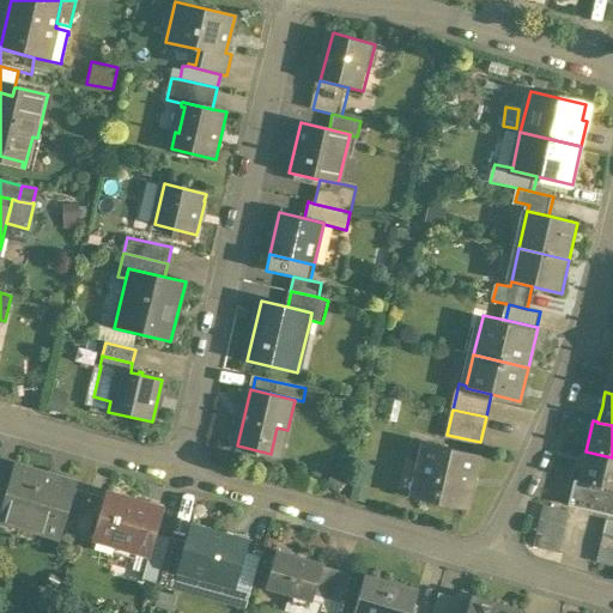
[(480,453),(426,438),(425,443),(429,443),(422,474),(418,473),(417,477),(424,478),(419,493),(413,492),(412,495),(467,508),(467,505),(465,505),(469,486),(472,487),(480,453)]
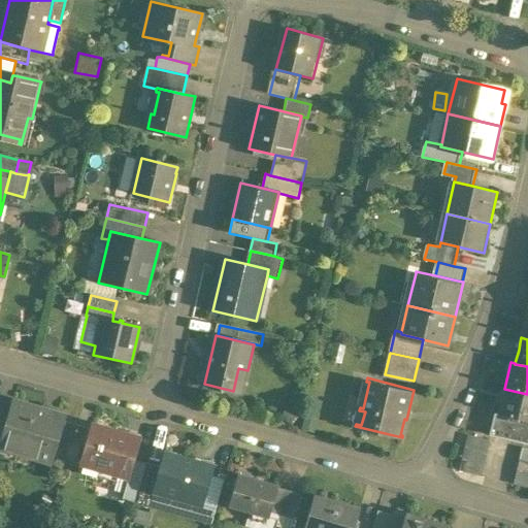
[(527,394),(504,389),(498,414),(498,415),(527,422),(527,394)]
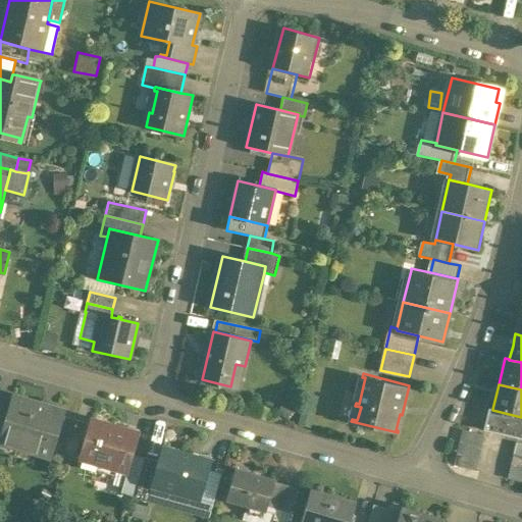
[(65,412),(12,397),(10,402),(0,437),(0,442),(52,458),(65,412)]
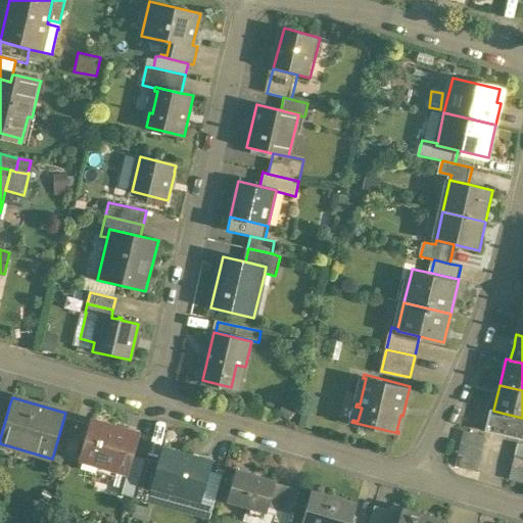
[(0,438),(10,402),(0,398),(0,438)]
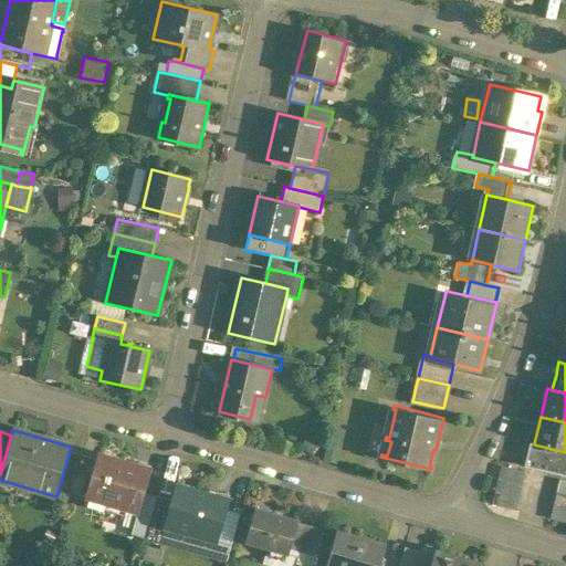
[(565,452),(534,444),(534,443),(531,443),(524,468),(565,477),(565,452)]
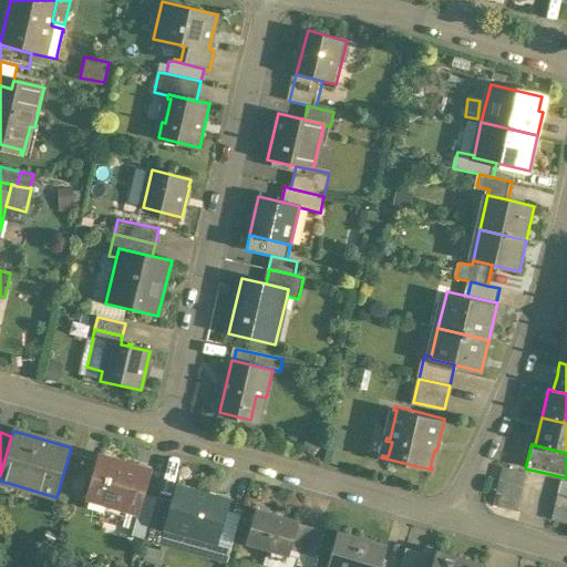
[(153,472),(100,456),(86,498),(138,514),(141,515),(146,494),(153,472)]
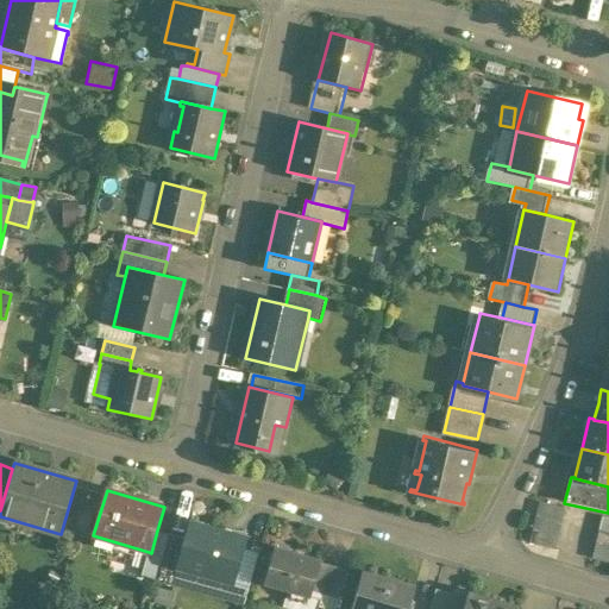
[(565,508),(539,502),(535,515),(562,521),(565,508)]
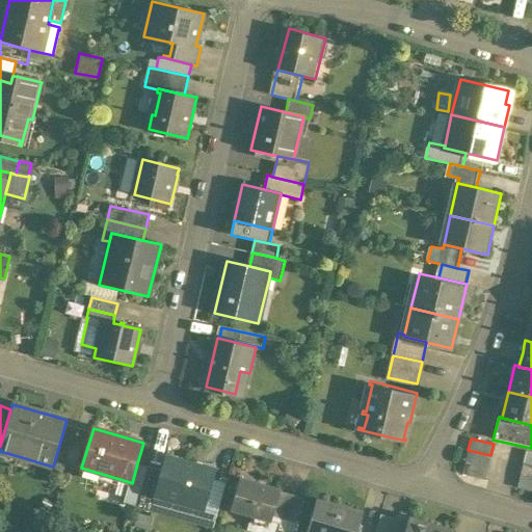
[(490,456),(468,451),(464,462),(487,468),(490,456)]
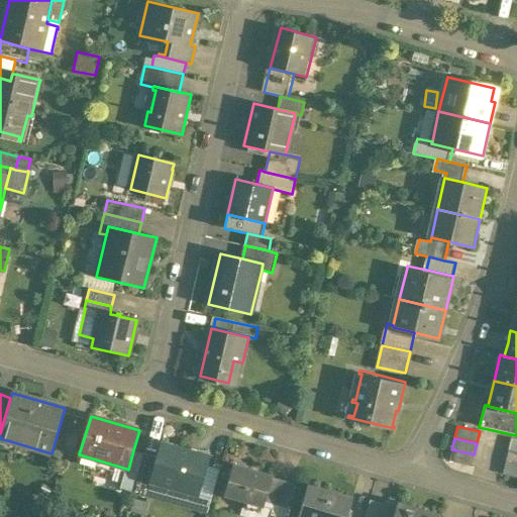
[(516,439),(511,439),(508,450),(516,452),(516,439)]
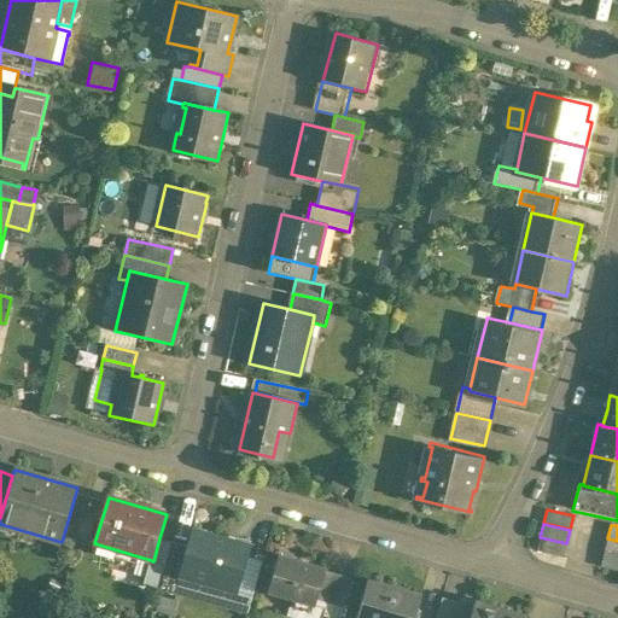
[(249,547),(193,531),(188,547),(180,576),(181,576),(237,592),(249,547)]
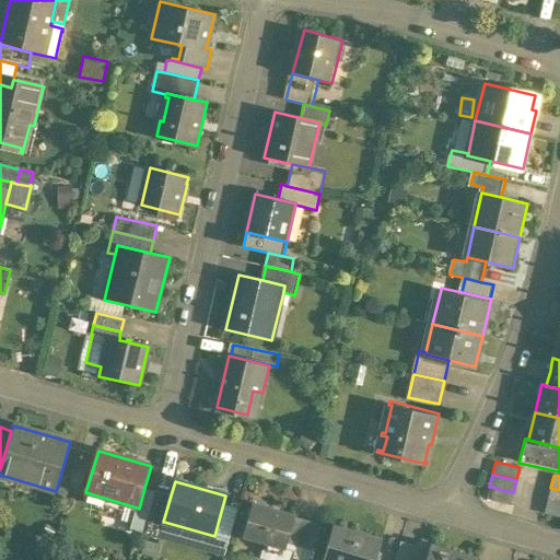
[(144,488),(139,509),(137,508),(130,531),(143,534),(155,491),(144,488)]
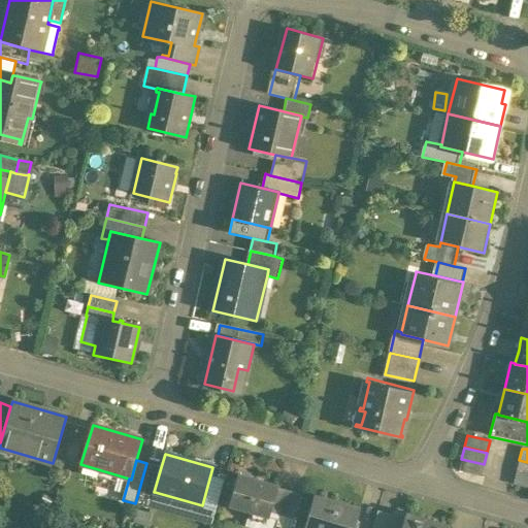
[(484,465),(461,460),(458,471),(481,476),(484,465)]
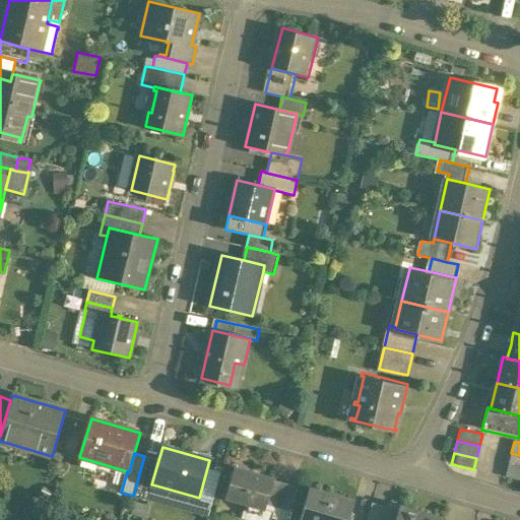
[(519,456),(511,454),(508,465),(519,467),(519,456)]
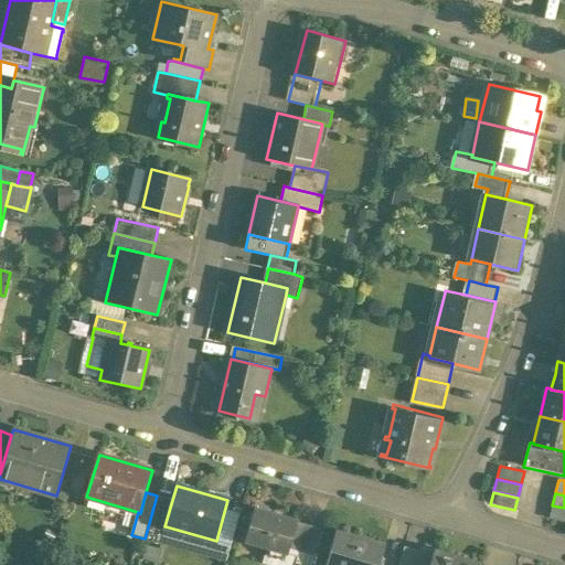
[(157,496),(145,539),(161,543),(166,526),(164,526),(172,500),(157,496)]
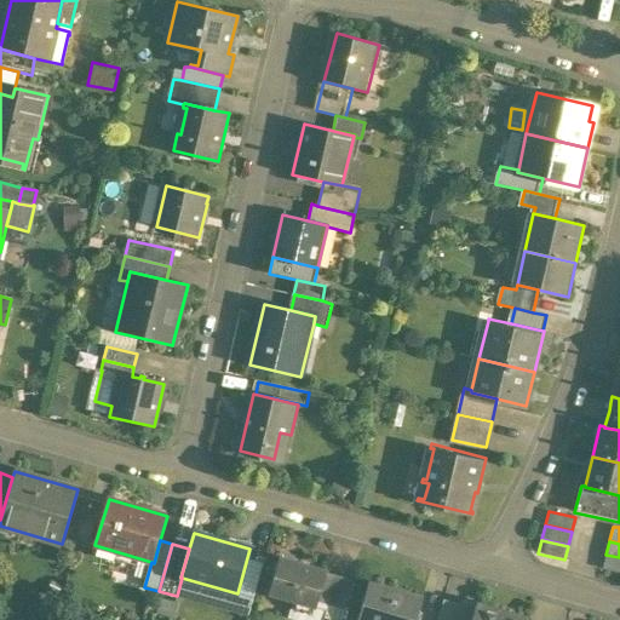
[(619,558),(606,556),(603,569),(619,573),(619,558)]
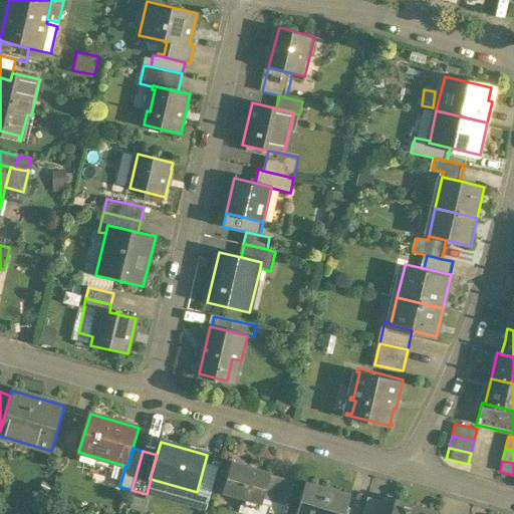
[(270,473),(232,462),(223,493),(243,499),(261,504),(262,504),(263,499),(270,475),(270,473)]
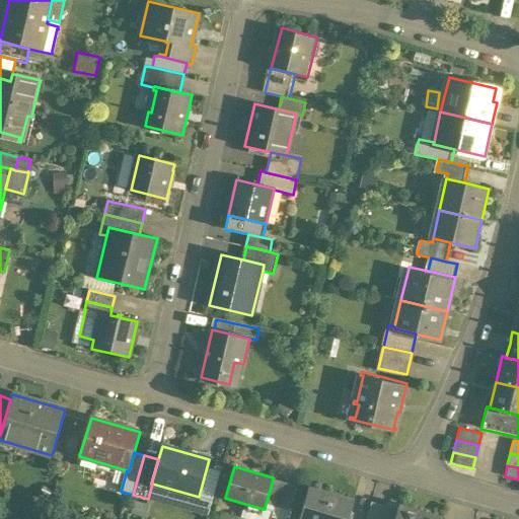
[(296,486),(273,479),(266,504),(289,510),(296,486)]
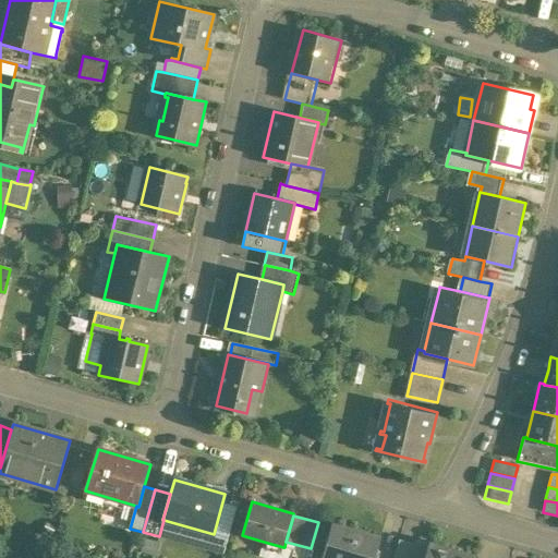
[(375,557),(380,540),(334,526),(324,557),(375,557)]
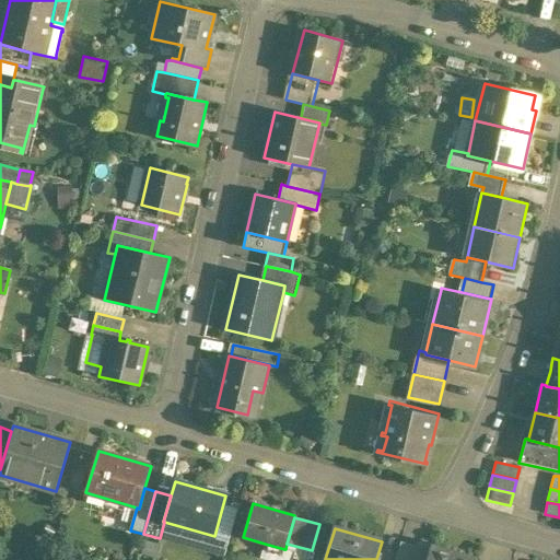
[(395,559),(415,559),(419,546),(401,540),(395,559)]
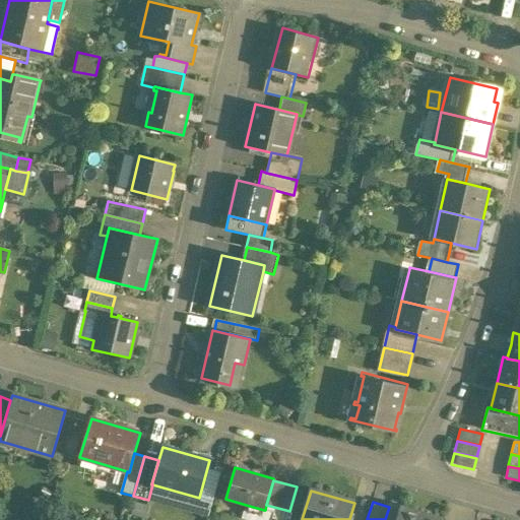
[(385,519),(396,519),(400,506),(390,504),(389,507),(385,519)]
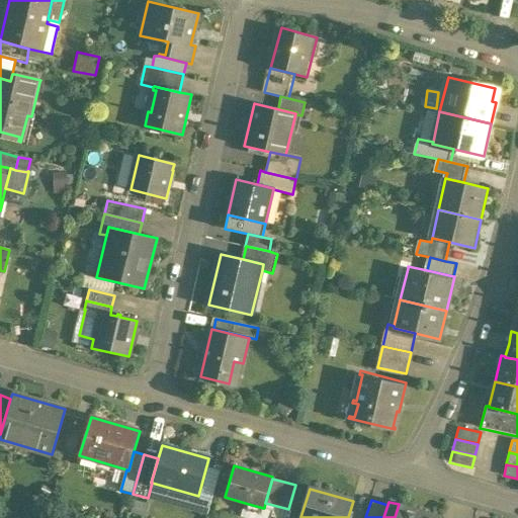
[(263,508),(245,503),(241,516),(247,517),(270,517),(271,516),(272,510),(264,508),(263,508)]
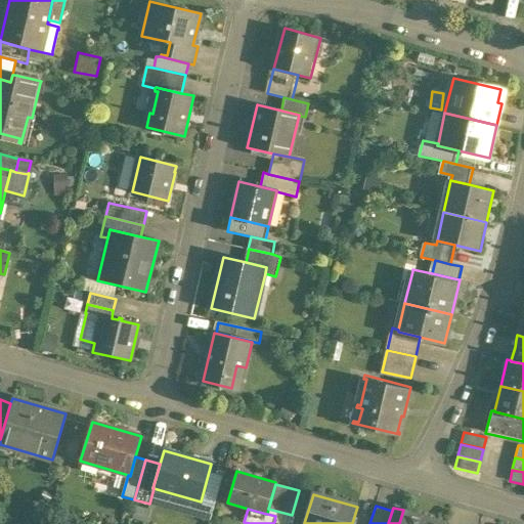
[(289,523),(292,515),(268,509),(267,514),(275,516),(274,522),(281,523),(289,523)]
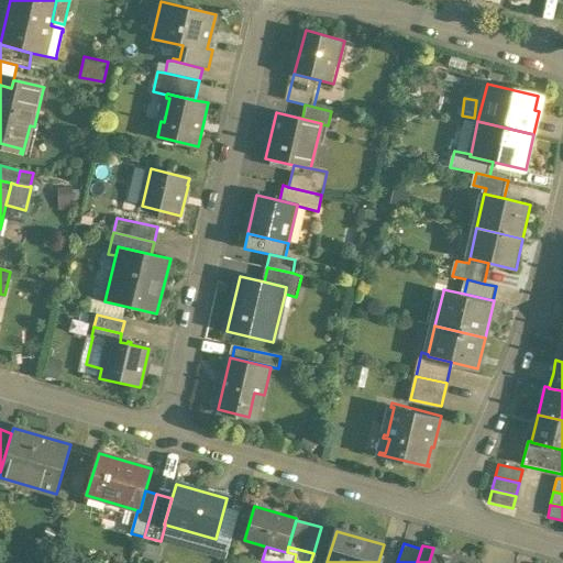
[(482,562),(483,562),(433,548),(429,562),(482,562)]
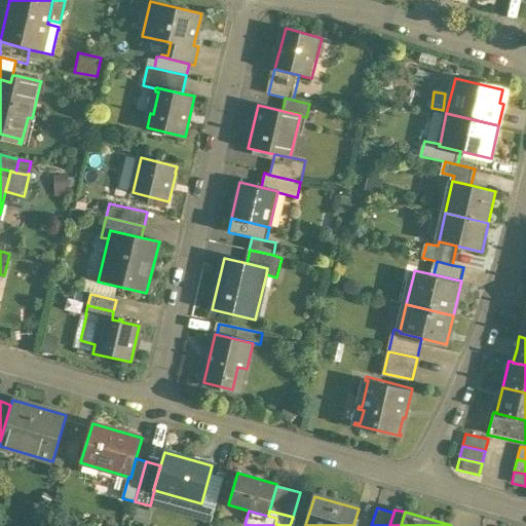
[(27,525),(28,524),(0,516),(0,525),(27,525)]
